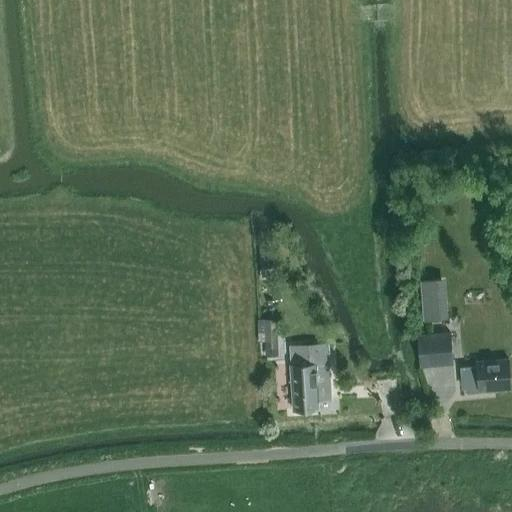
[(269,269),(266,244),(258,245),(260,270),(269,269)]
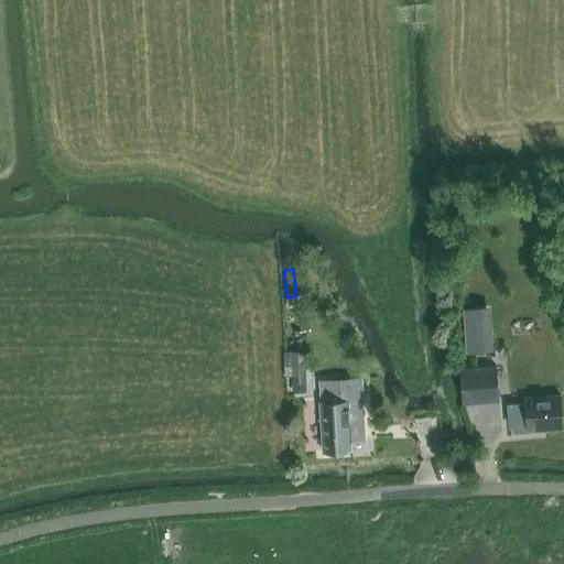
[(463,308),(466,353),(495,350),(491,305),(463,308)]
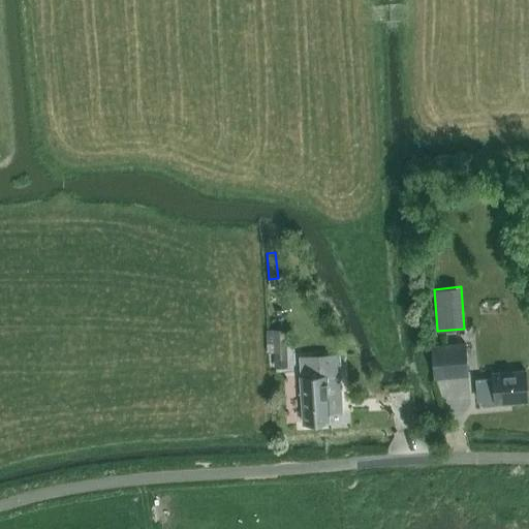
[(286,367),(284,330),(271,330),(273,367),(286,367)]
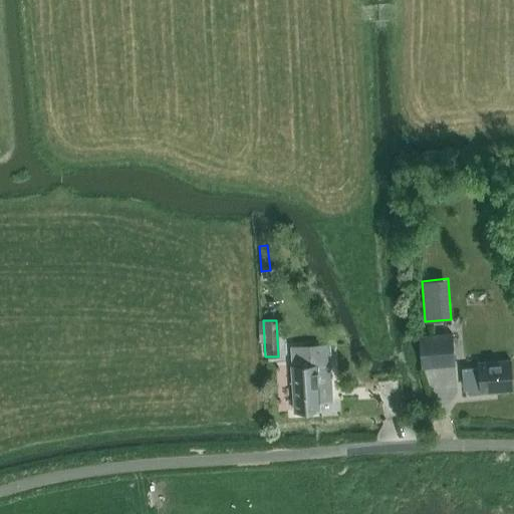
[(422,367),(455,364),(452,333),(420,336),(422,367)]
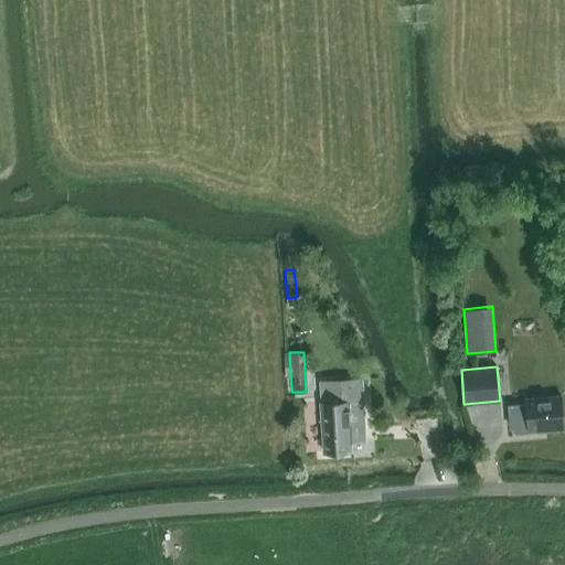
[(324,451),(351,450),(351,441),(365,440),(362,382),(321,384),(322,403),(321,403),(324,451)]
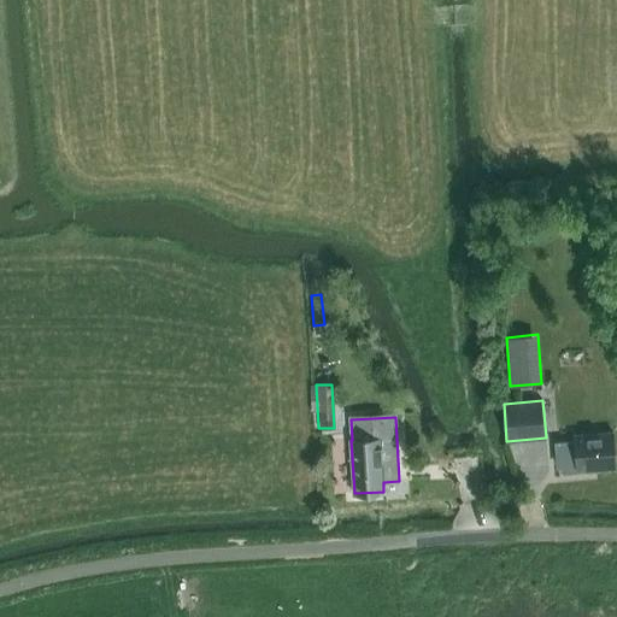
[(577,470),(616,466),(613,432),(574,435),(575,441),(557,444),(558,466),(576,465),(577,470)]
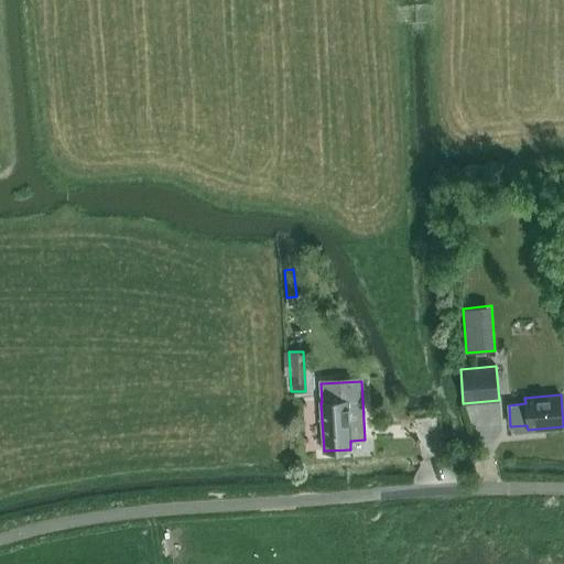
All buildings are outlined.
